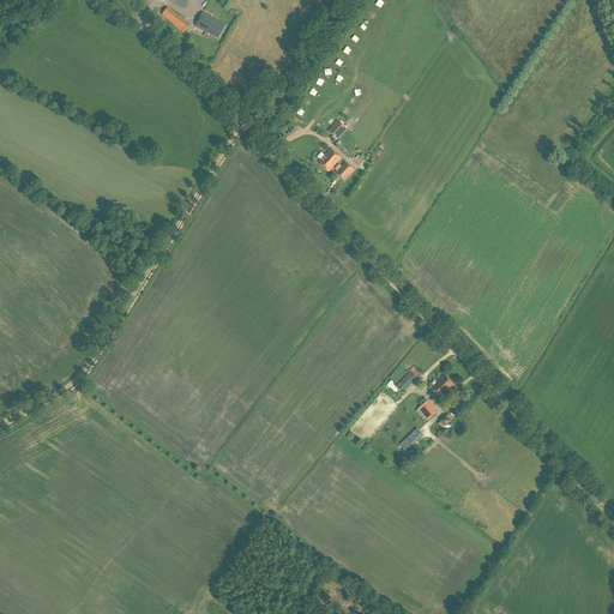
[(173,25),(184,34),(191,24),(180,16),(179,17),(168,7),(162,14),(174,24),(173,25)]
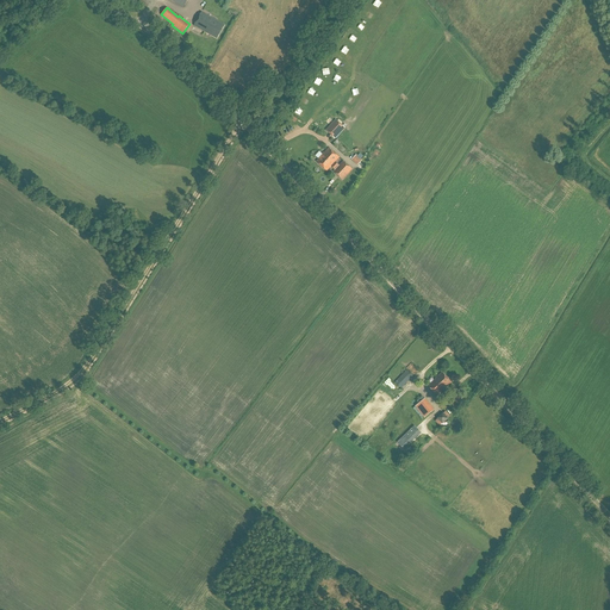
[(194,26),(217,38),(224,25),(210,17),(209,18),(200,13),(194,26)]
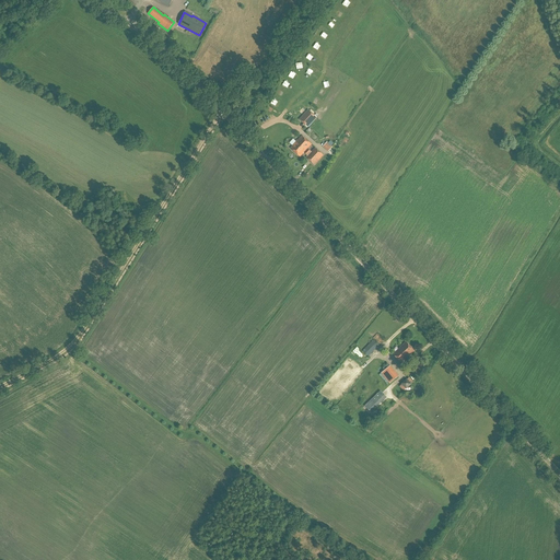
[(300,119),(307,127),(316,117),(308,109),(300,119)]
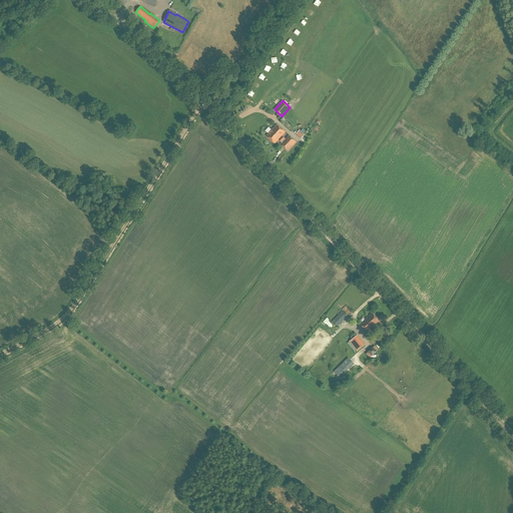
[(281,144),(288,151),(296,142),(289,135),(285,139),(282,136),(285,132),(277,124),(271,130),(268,133),(266,136),(275,144),(279,140),(282,143),(281,144)]
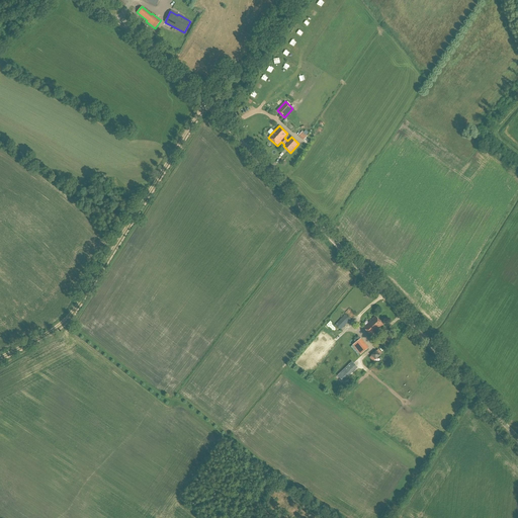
[(299,135),(305,140),(309,136),(304,131),(299,135)]
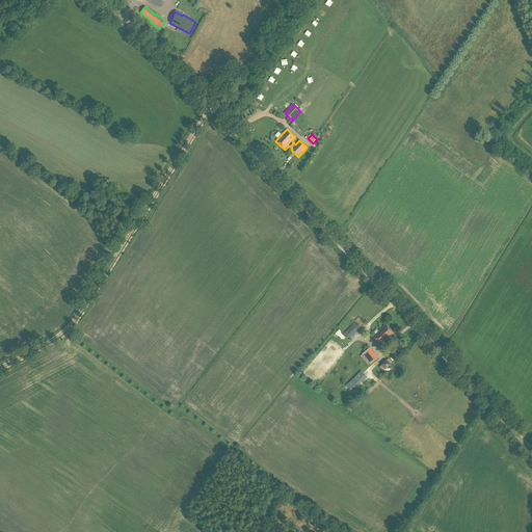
[(344,334),(350,339),(361,328),(354,322),(344,334)]
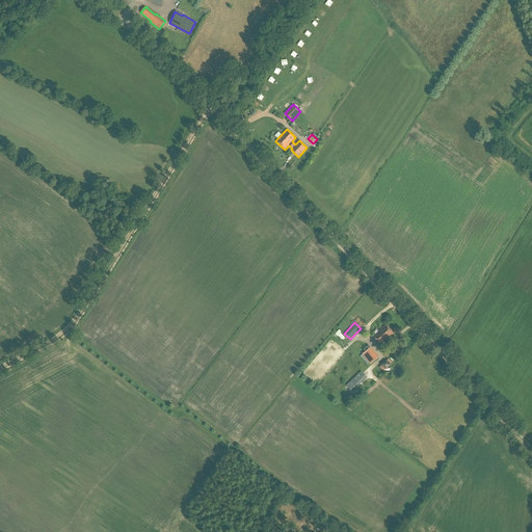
[(373,337),(381,345),(394,334),(386,325),(373,337)]
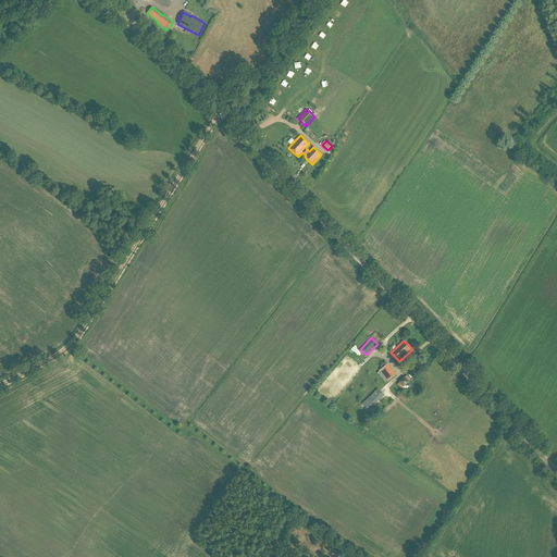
[(411,369),(416,373),(426,364),(421,359),(411,369)]
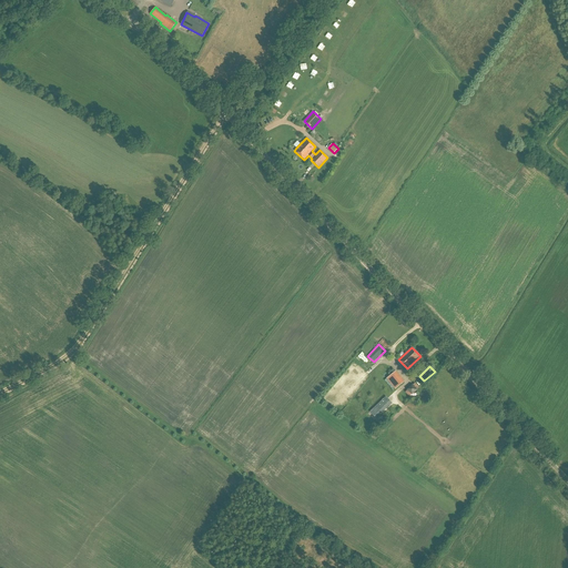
[(386,378),(395,389),(398,386),(404,382),(395,372),(386,378)]
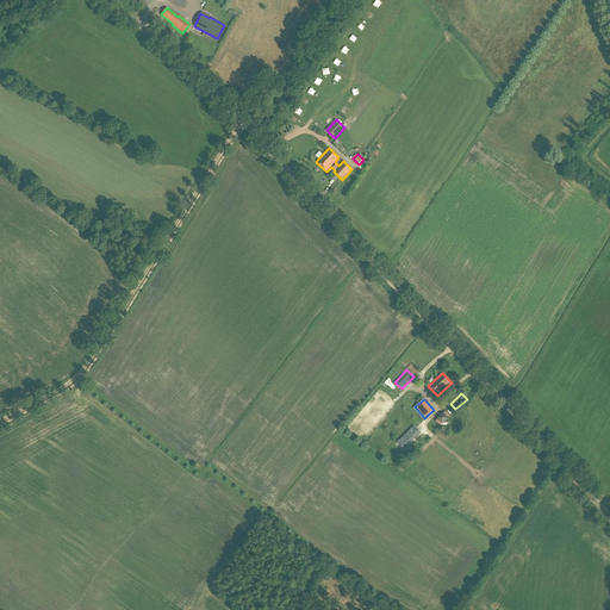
[(442,424),(448,418),(449,416),(446,411),(443,414),(442,412),(437,418),(437,419),(435,422),(439,425),(442,423),(442,424)]
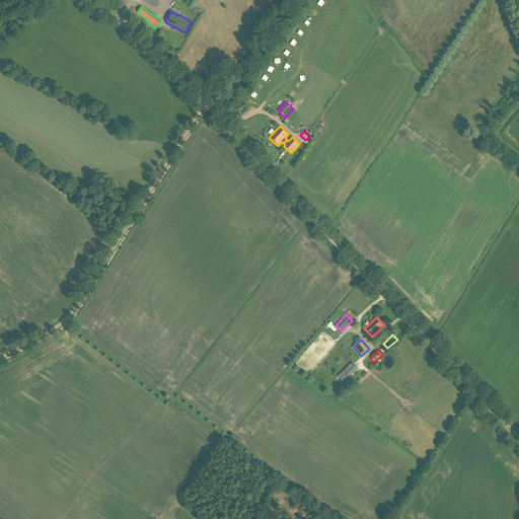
[(338,376),(344,383),(358,369),(352,362),(338,376)]
